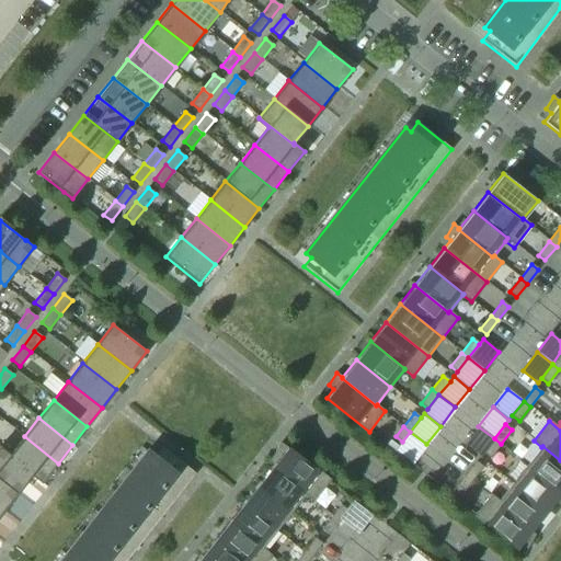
[(483,453),(494,438),(478,426),(464,445),(479,457),(483,453)]
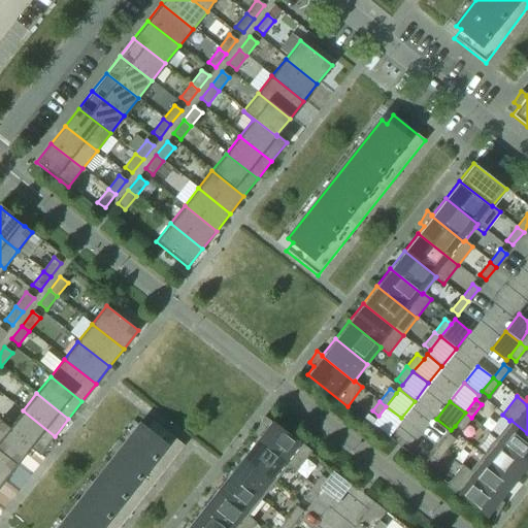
[(378,416),(372,424),(387,435),(401,418),(386,406),(378,416)]
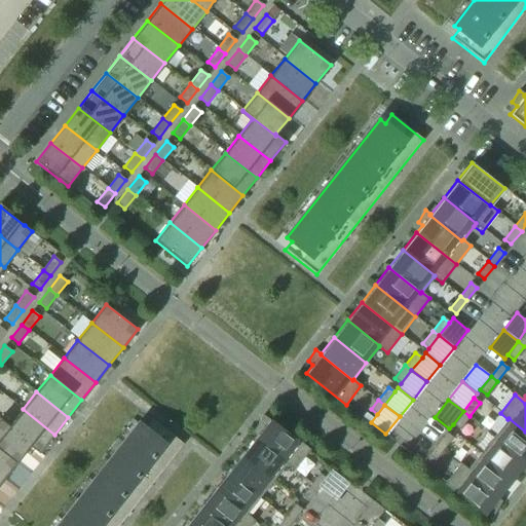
[(54,435),(23,409),(9,425),(0,418),(0,419),(40,452),(54,435)]
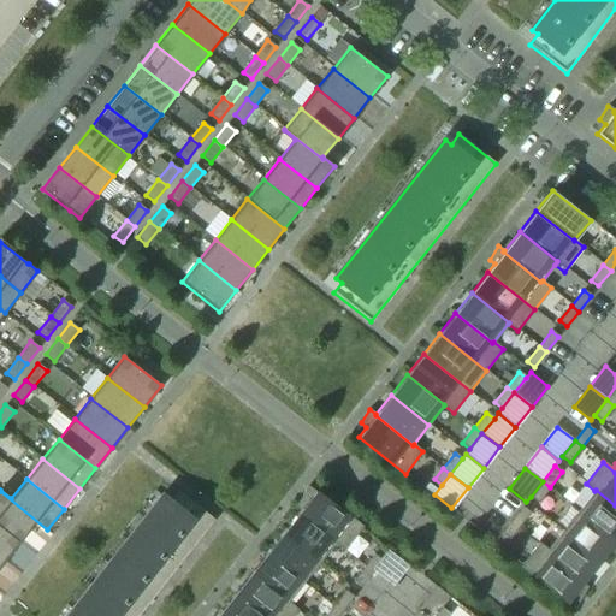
[(550,487),(543,481),(531,497),(538,503),(550,487)]
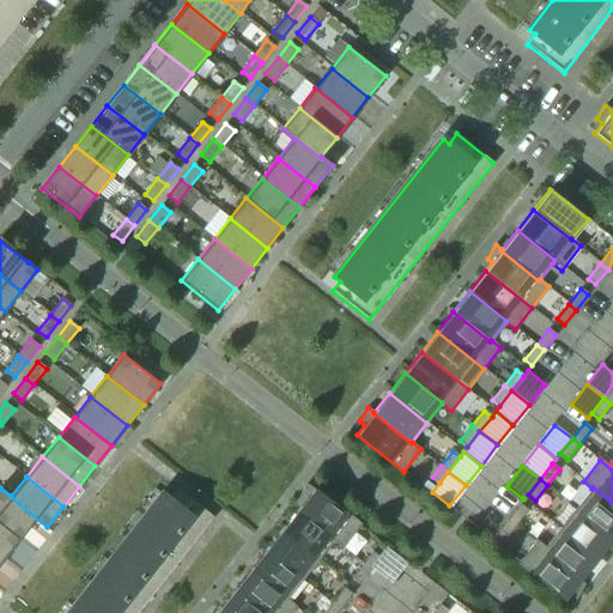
[(360,526),(308,484),(307,484),(298,497),(304,502),(297,510),(344,547),(360,526)]
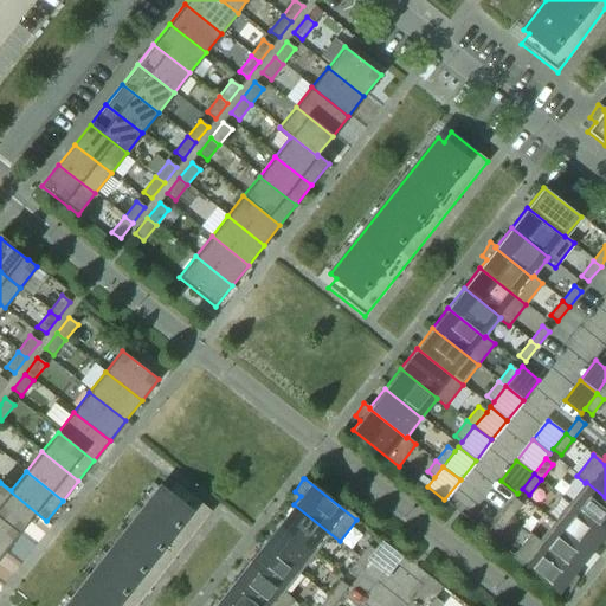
[(605,497),(586,482),(585,483),(571,502),(605,530),(605,497)]
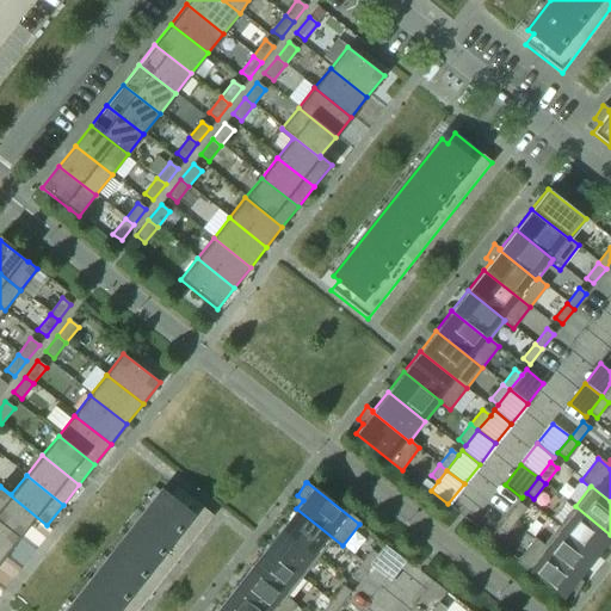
[(47,525),(0,487),(0,520),(20,537),(35,518),(45,526),(47,525)]
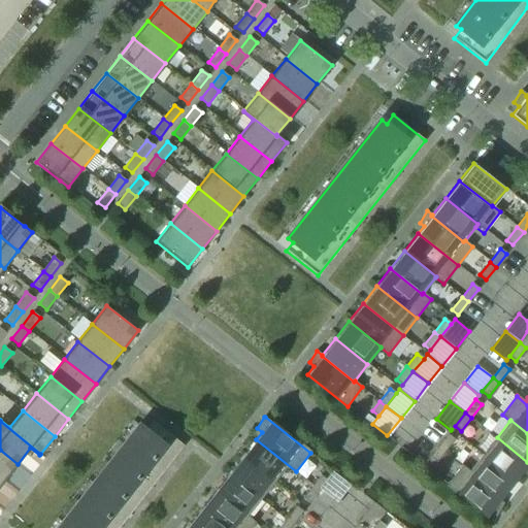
[(118,527),(184,446),(152,421),(145,429),(140,425),(59,527),(118,527)]
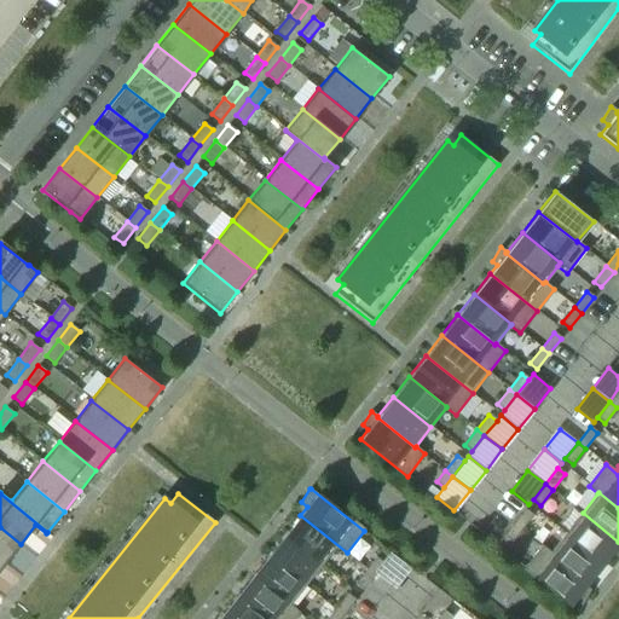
[(532,515),(525,509),(513,525),(520,531),(532,515)]
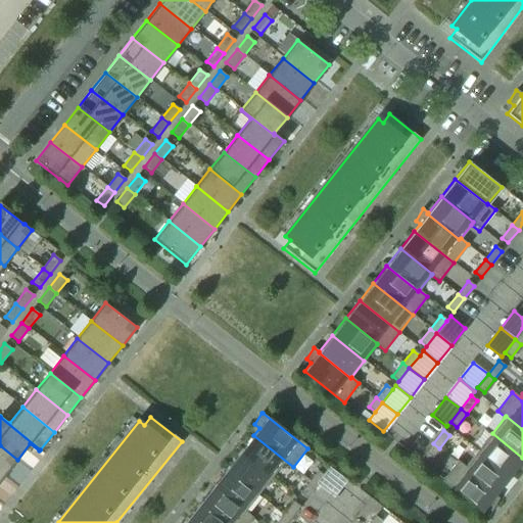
[(522,460),(522,458),(492,433),(478,450),(511,476),(522,460)]
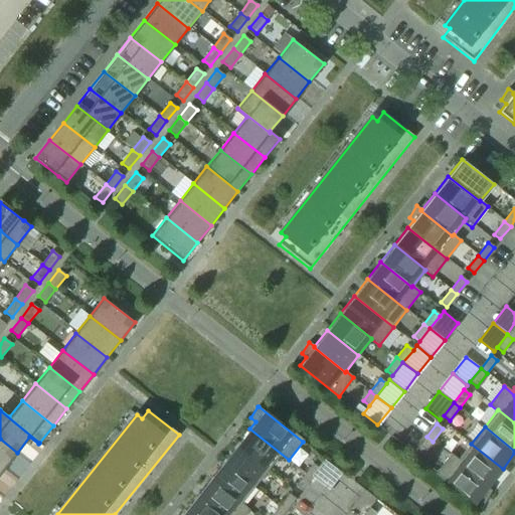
[(289,460),(249,428),(236,446),(268,470),(281,454),(288,460),(289,460)]
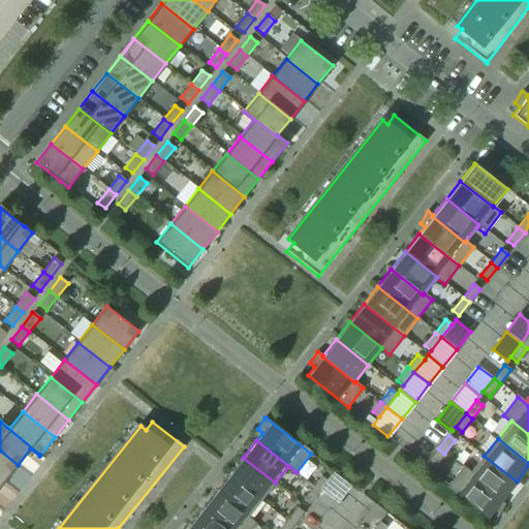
[(437,463),(444,454),(438,448),(431,458),(437,463)]
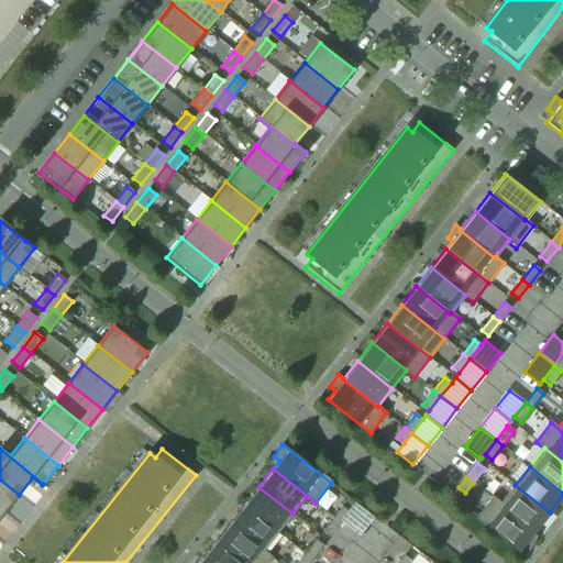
[(19,495),(0,479),(0,509),(4,514),(19,495)]
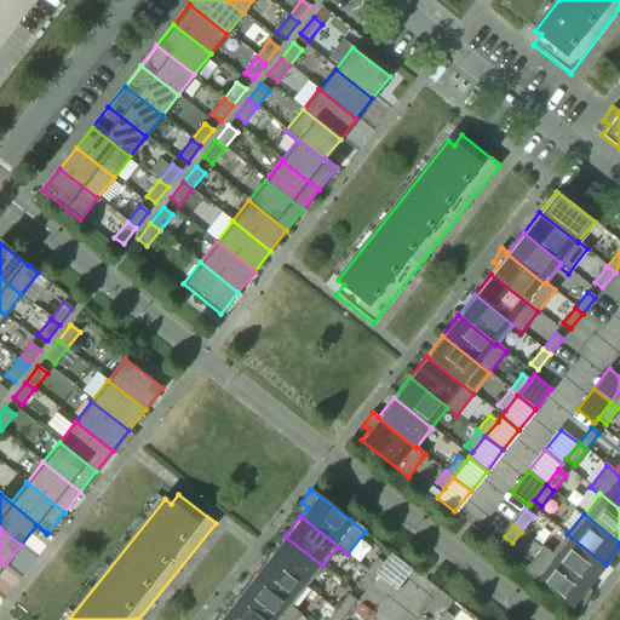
[(567,534),(552,554),(551,555),(589,585),(606,564),(567,534)]
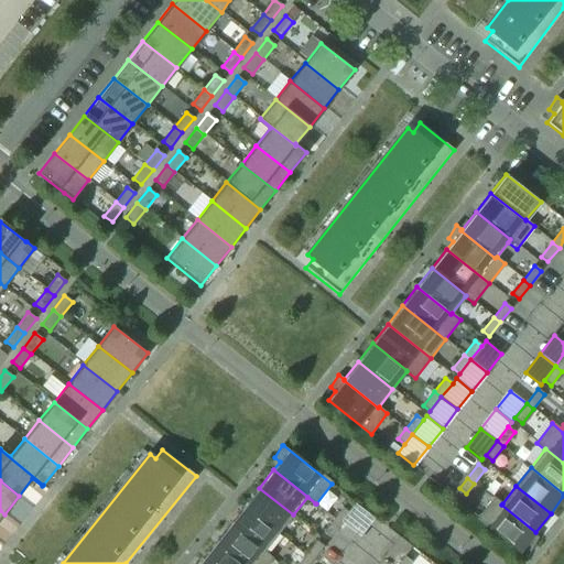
[(293,514),(259,488),(243,507),(279,533),(293,514)]
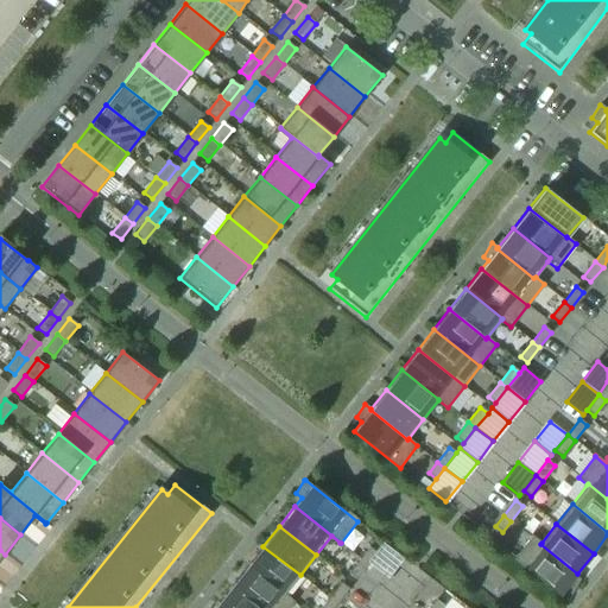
[(577,574),(540,544),(542,543),(532,536),(514,558),(568,600),(576,586),(570,582),(577,574)]
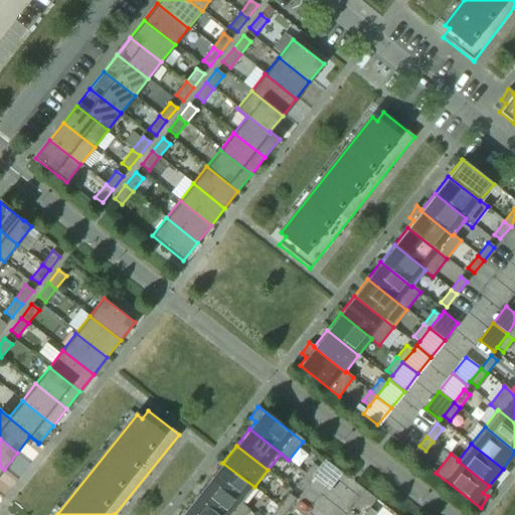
[(254,487),(222,463),(209,480),(248,510),(241,504),(254,487)]
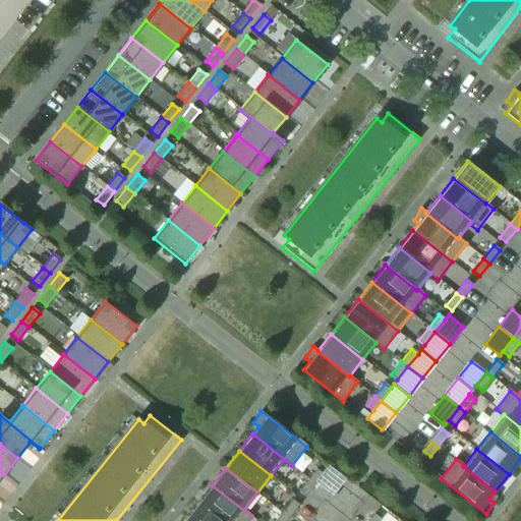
[(314,485),(323,474),(316,469),(307,480),(314,485)]
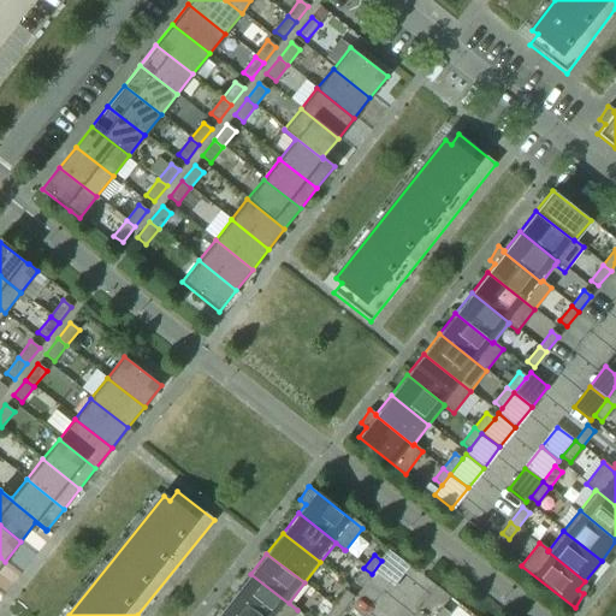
[(361,587),(372,574),(363,568),(354,581),(361,587)]
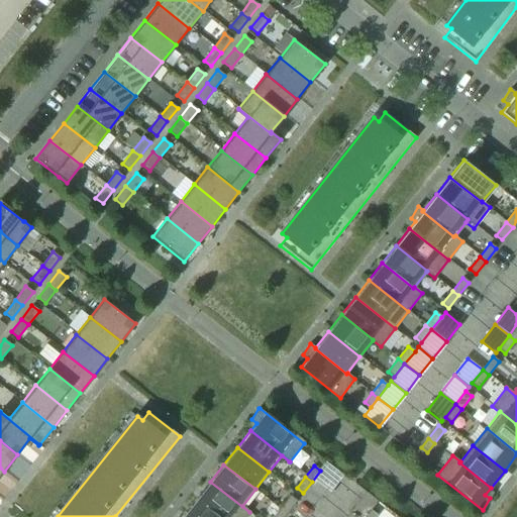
[(245,516),(249,512),(210,482),(197,499),(219,516),(245,516)]
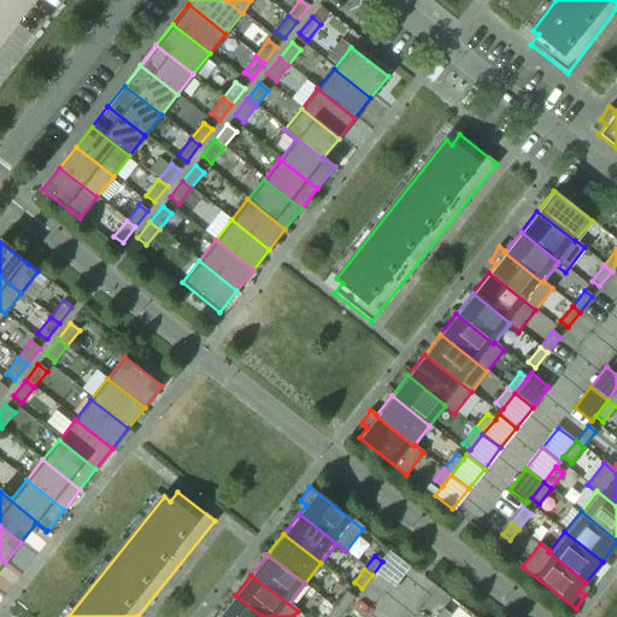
[(341,613),(354,598),(346,592),(334,607),(341,613)]
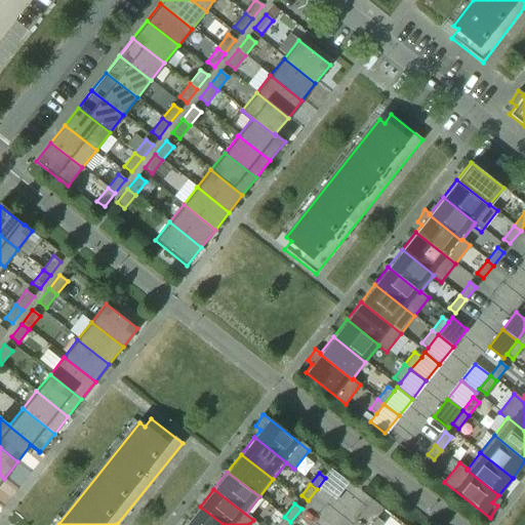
[(223,524),(200,507),(186,524),(187,524),(223,524)]
